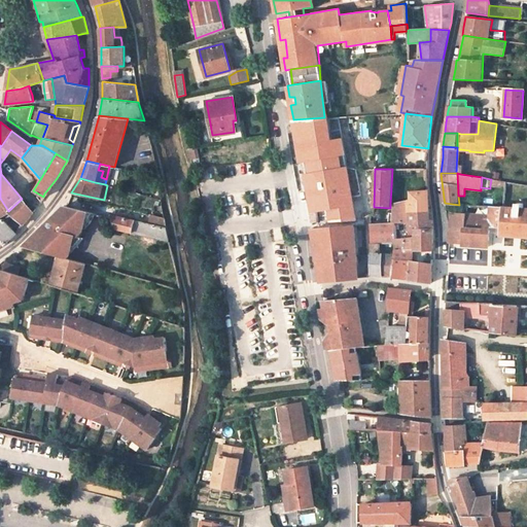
[(506,181),(491,179),(490,185),(505,187),(506,181)]
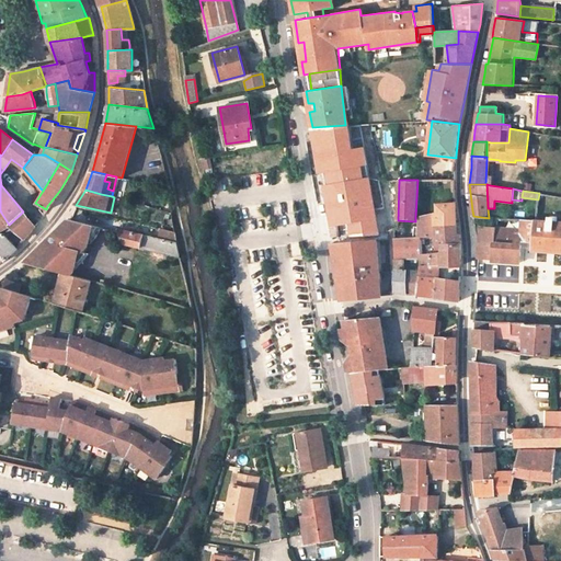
[(46,209),(35,203),(34,205),(42,215),(46,209)]
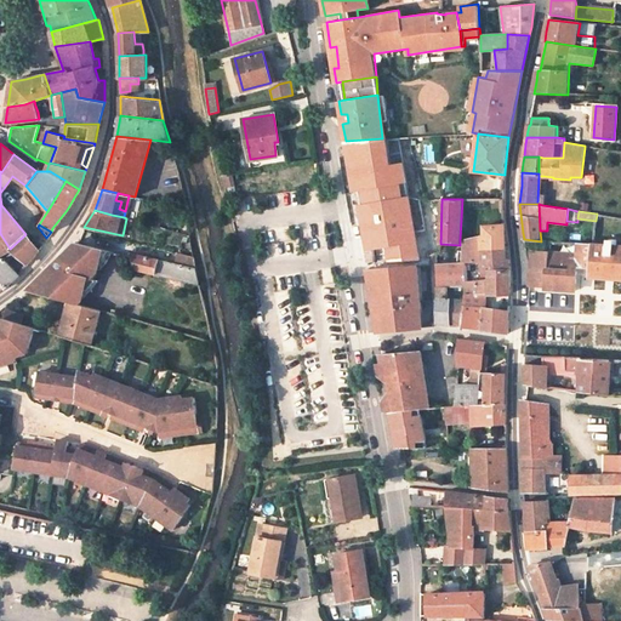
[(484,226),(484,237),(483,237),(485,250),(506,249),(505,224),(484,226)]
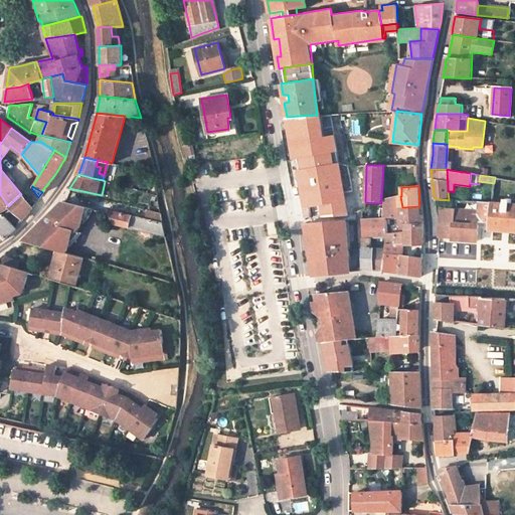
[(21,194),(8,206),(22,219),(31,206),(21,194)]
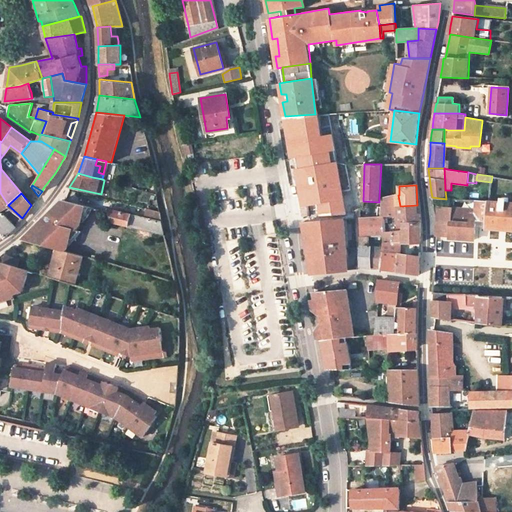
[(398,195),(383,198),(383,202),(383,205),(378,205),(377,216),(383,216),(400,215),(400,206),(398,195)]
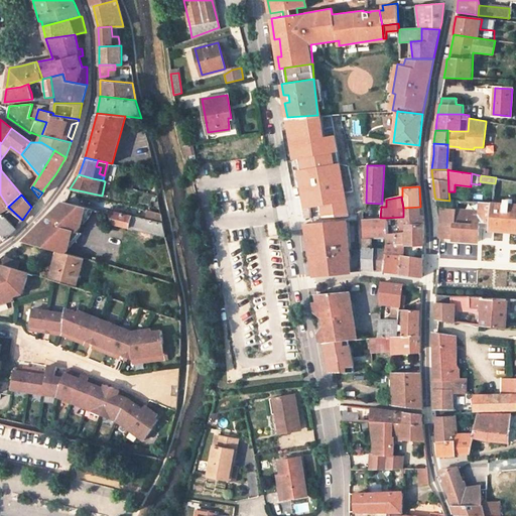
[(53,213),(84,223),(87,224),(91,220),(93,216),(95,213),(96,209),(61,201),(53,213)]
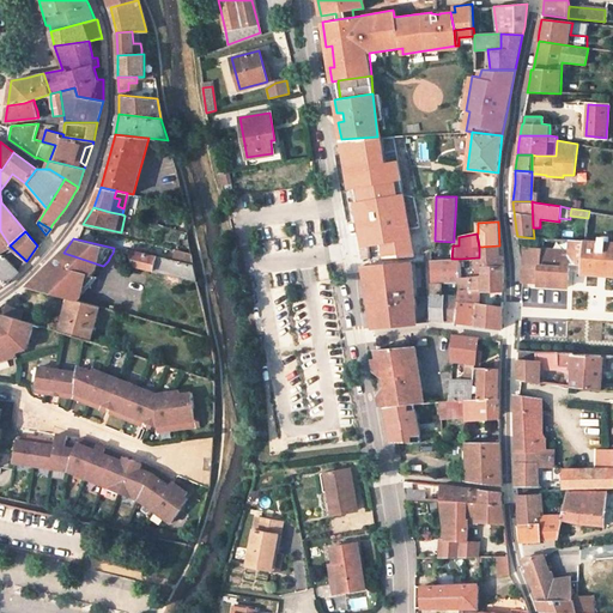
[(587,274),(612,274),(612,242),(587,241),(571,240),(571,252),(525,248),(523,268),(522,281),(539,283),(539,285),(569,287),(570,263),(587,265),(587,274)]
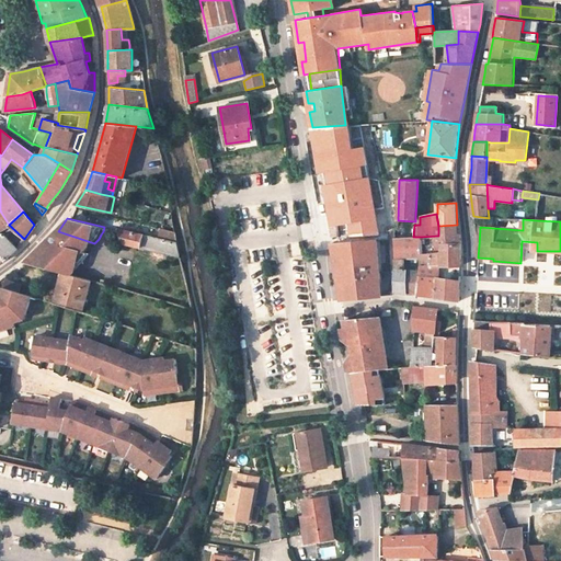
[(376,235),(376,226),(375,220),(361,222),(362,235),(376,235)]
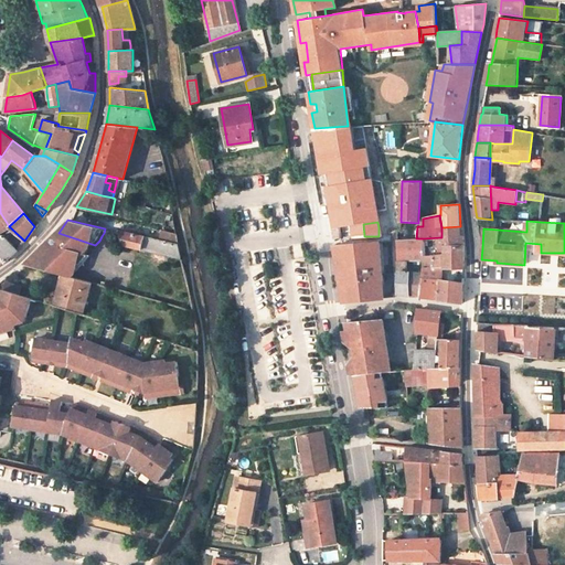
[(465,236),(462,236),(462,231),(462,226),(460,226),(441,227),(441,237),(441,246),(465,245),(465,236)]
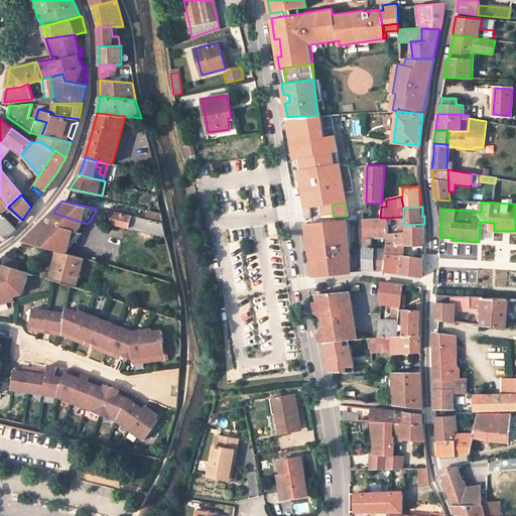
[(147,210),(145,219),(123,214),(116,212),(109,210),(108,213),(110,214),(108,223),(165,236),(160,214),(147,210)]
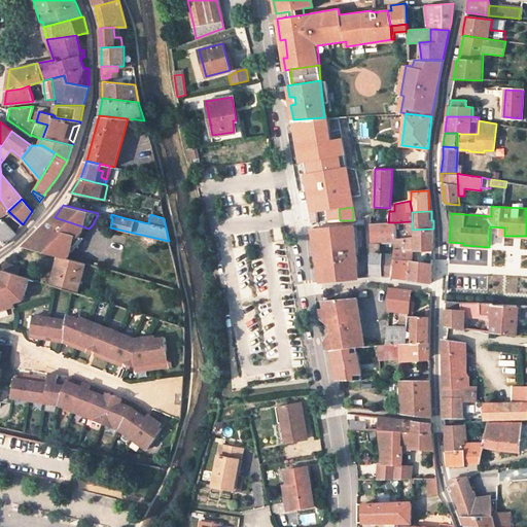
[(84,232),(85,227),(55,217),(53,220),(51,224),(49,224),(48,225),(46,226),(46,229),(46,231),(42,230),(30,240),(34,241),(32,247),(58,254),(66,256),(70,244),(74,244),(76,237),(78,238),(80,231),(84,232)]
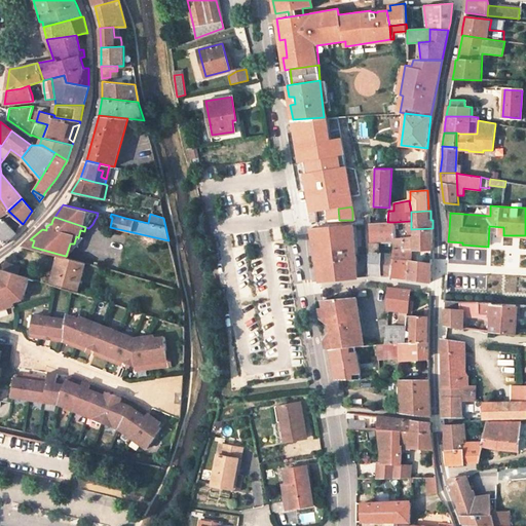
[(16,231),(3,218),(0,219),(0,237),(3,243),(16,231)]
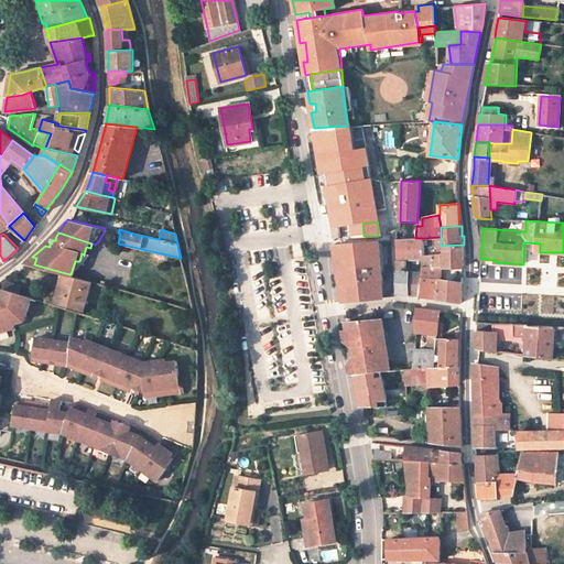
[(441,237),(422,238),(422,252),(423,256),(441,255),(441,246),(441,237)]
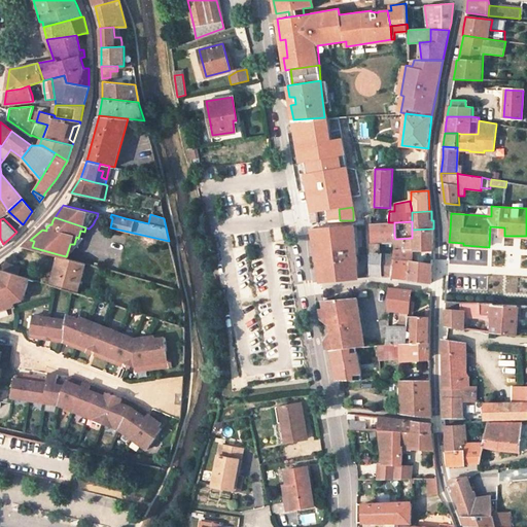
[(371,237),(394,236),(394,222),(388,222),(371,223),(371,237)]
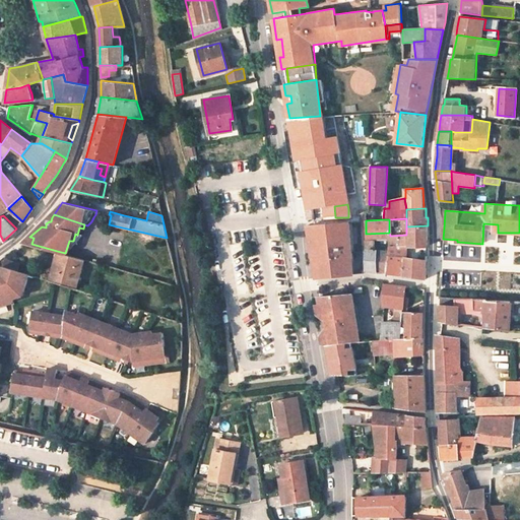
[(326,268),(329,267),(352,266),(349,222),(318,224),(319,233),(309,235),(312,250),(314,263),(326,263),(326,268)]
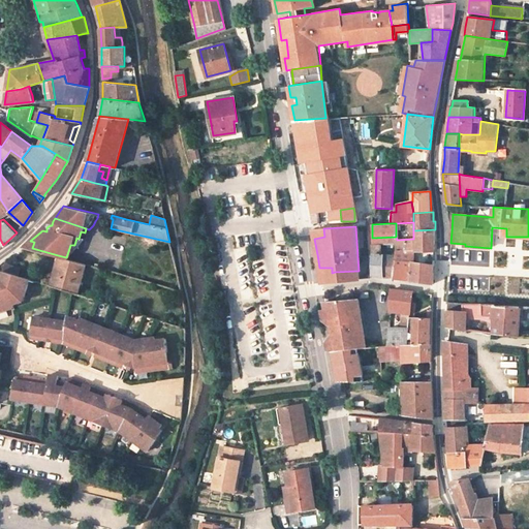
[(396,255),(395,259),(412,261),(414,251),(435,251),(435,241),(435,229),(413,230),(413,239),(397,240),(397,244),(397,249),(396,250),(396,255)]
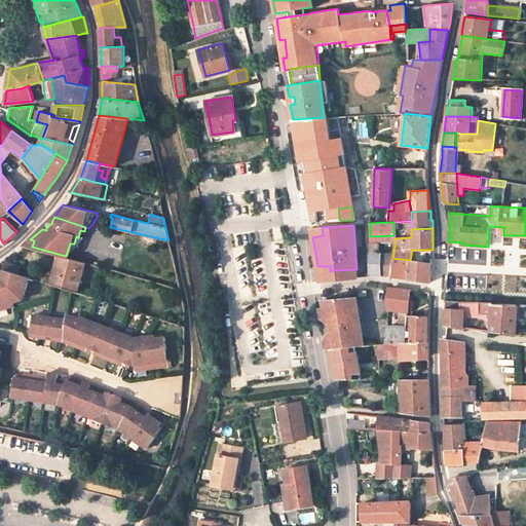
[(395,242),(393,235),(370,236),(371,243),(378,243),(395,242)]
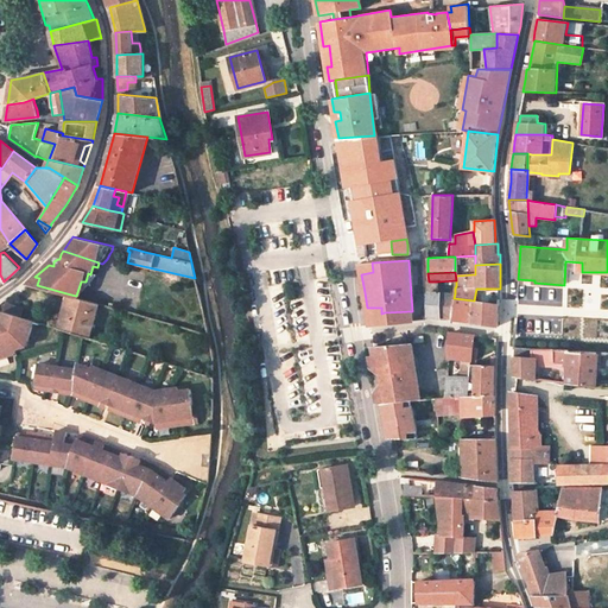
[(94,276),(90,274),(88,273),(86,282),(81,282),(76,296),(83,290),(89,283),(94,276)]
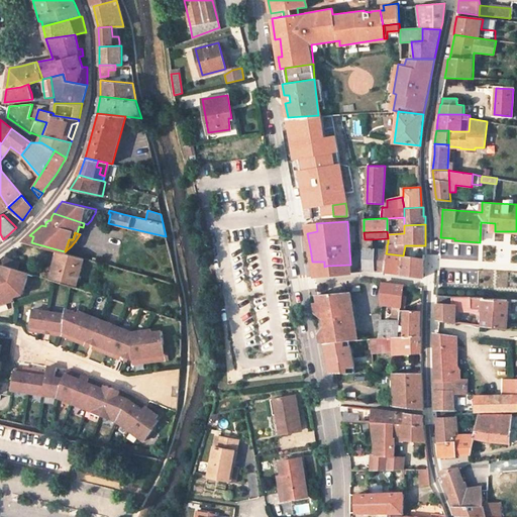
[(376,248),(372,248),(372,239),(365,239),(365,269),(371,270),(378,271),(385,271),(386,253),(387,249),(376,250),(376,248)]
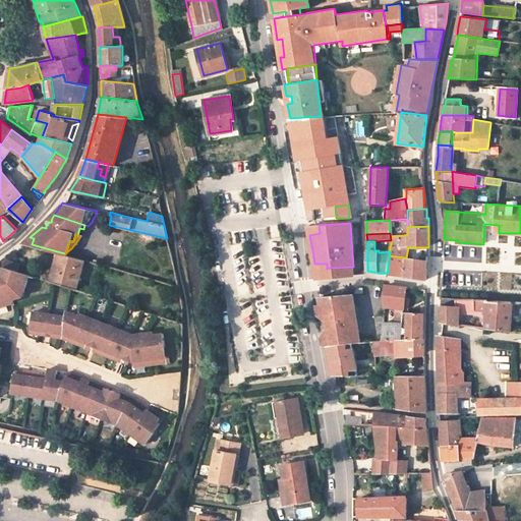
[(65,253),(57,251),(55,263),(57,264),(55,273),(53,282),(54,282),(66,286),(76,289),(84,258),(65,253)]
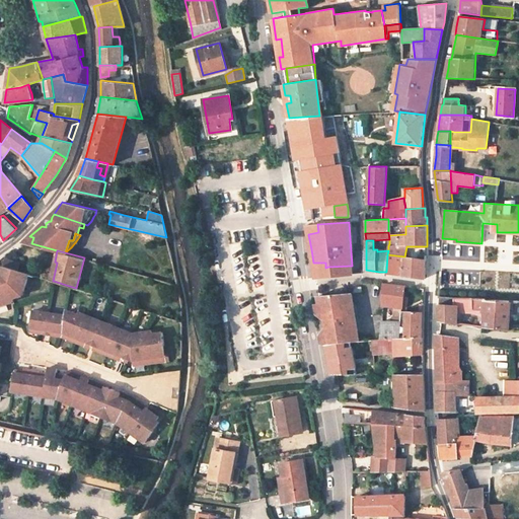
[(386,274),(401,276),(404,257),(404,256),(387,254),(386,272),(386,274)]
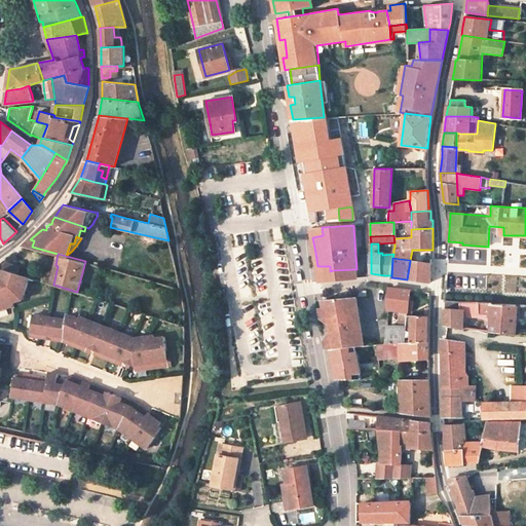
[(407,279),(430,283),(431,264),(410,261),(407,279)]
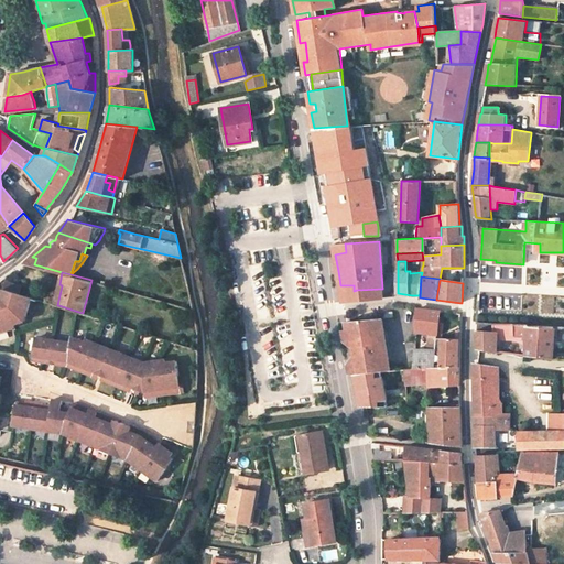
[(0,326),(1,332),(15,326),(13,318),(26,314),(32,297),(14,291),(4,289),(0,302),(0,301),(0,326)]
